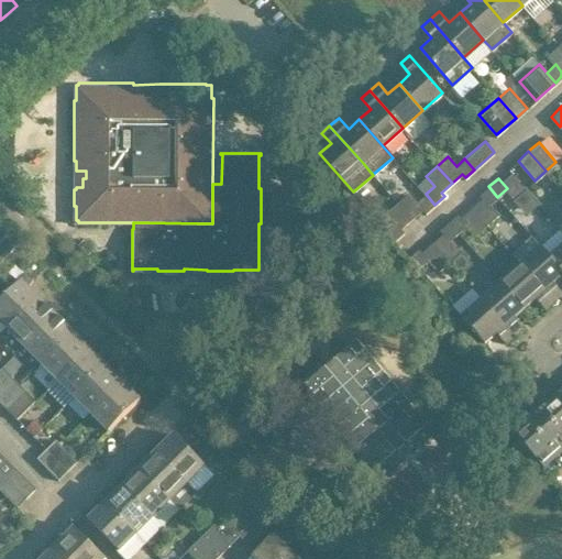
[(483,197),(472,207),(486,223),(497,215),(489,205),(497,197),(488,186),(480,194),(483,197)]
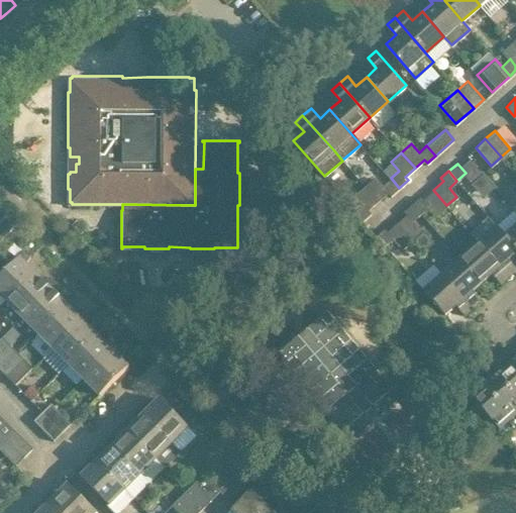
[(391,195),(399,188),(391,178),(383,185),(391,195)]
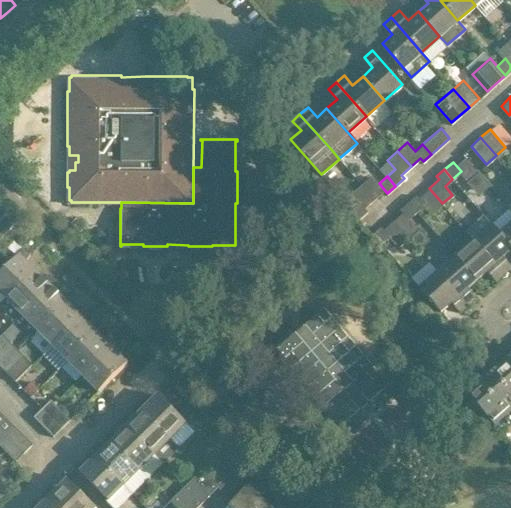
[(433,212),(442,203),(429,188),(419,196),(416,193),(408,201),(417,211),(425,203),(433,212)]
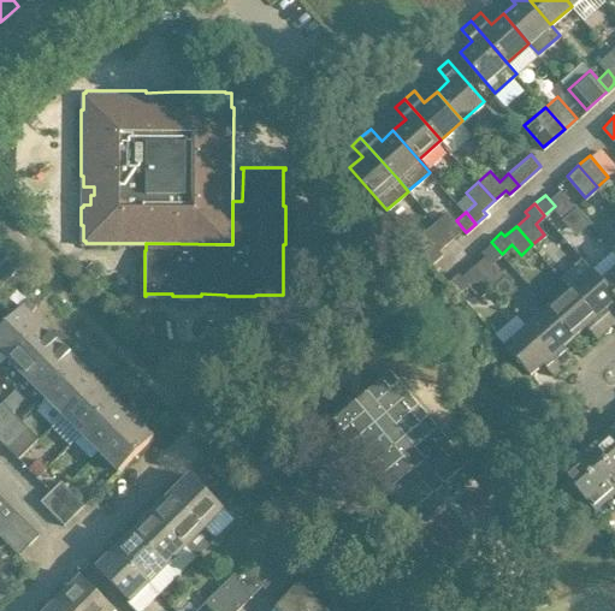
[(423,250),(432,261),(443,253),(432,241),(423,250)]
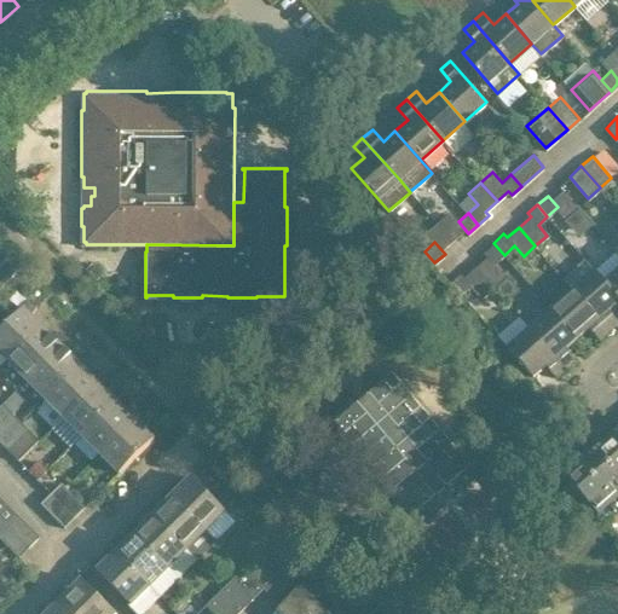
[(487,255),(474,266),(491,284),(503,273),(495,264),(504,255),(494,243),(484,252),(487,255)]
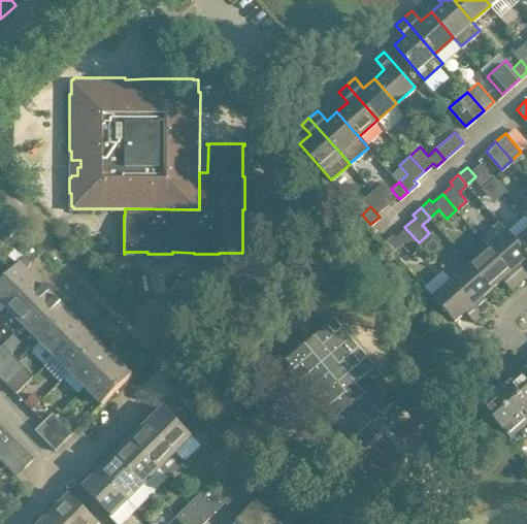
[(526,253),(526,214),(526,213),(507,229),(506,228),(506,229),(526,253)]
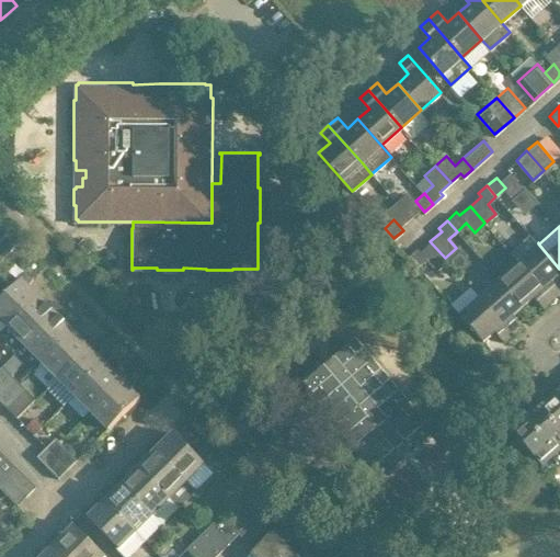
[(0,258),(16,242),(6,230),(0,236),(0,258)]
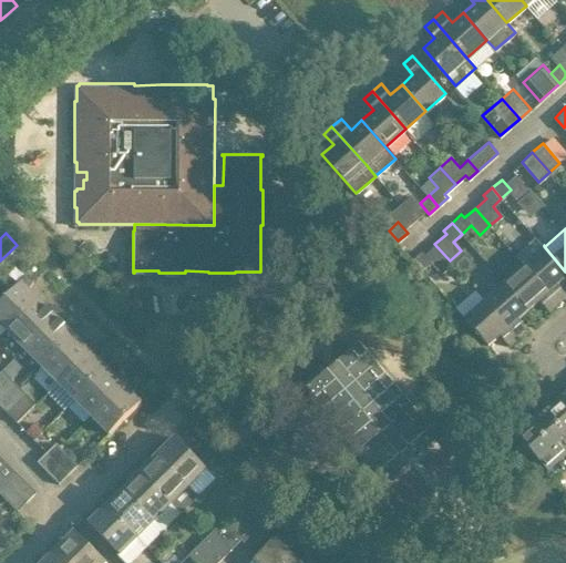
[(440,270),(450,260),(434,244),(424,253),(422,249),(412,257),(422,268),(431,260),(440,270)]
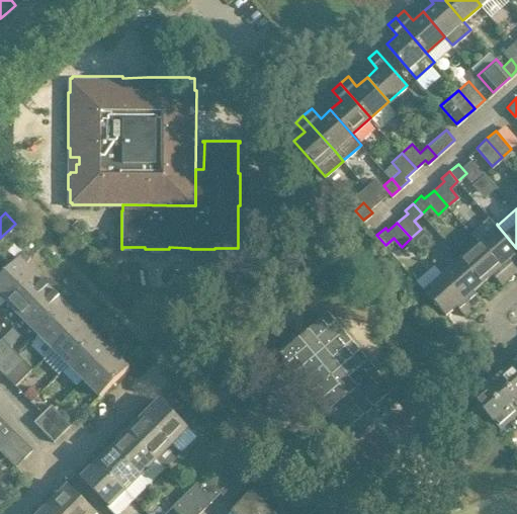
[(508,258),(516,250),(516,248),(497,225),(479,241),(508,275),(516,268),(508,258)]
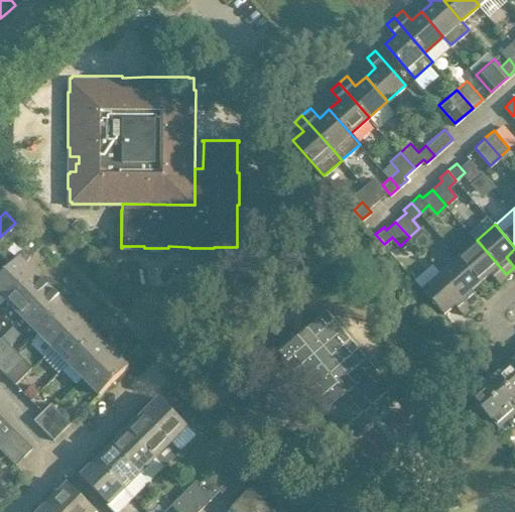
[(477,240),(459,255),(481,280),(491,271),(499,281),(506,274),(477,240)]
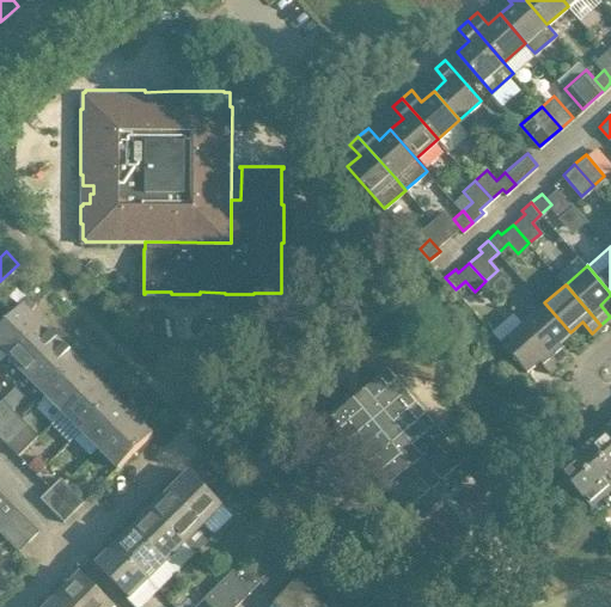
[(20,301),(22,302),(0,323),(0,347),(7,355),(41,320),(30,310),(35,301),(28,293),(20,301)]
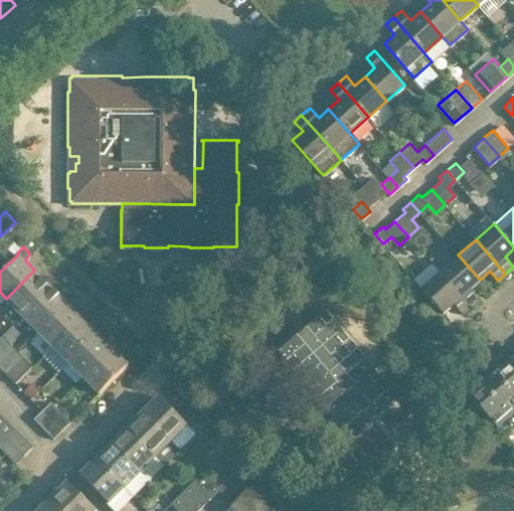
[(130,249),(129,274),(156,275),(157,250),(130,249)]
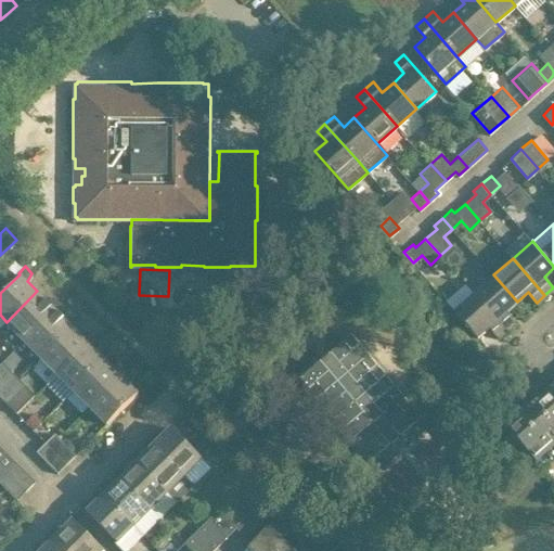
[(493,274),(474,292),(506,329),(515,321),(505,310),(517,302),(493,274)]
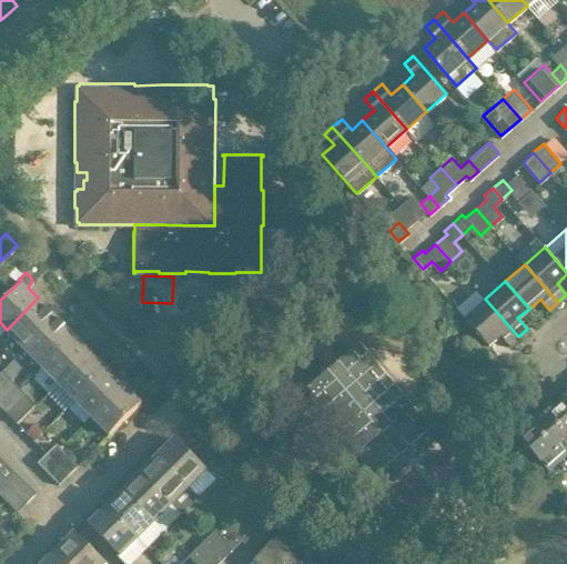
[(38,298),(7,330),(24,346),(61,309),(54,302),(47,306),(38,298)]
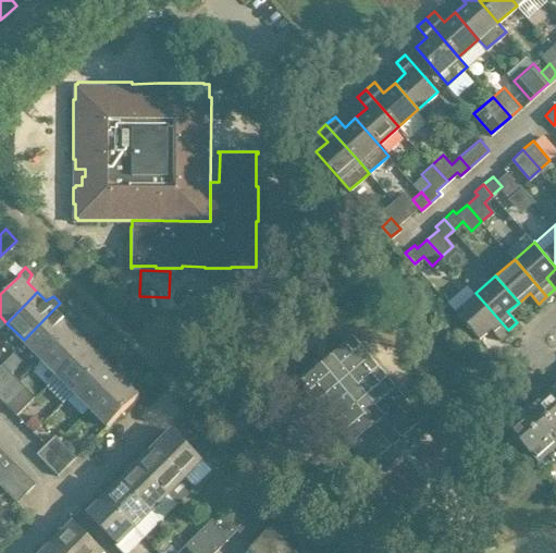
[(499,338),(508,330),(476,293),(456,310),(479,336),(491,327),(499,338)]
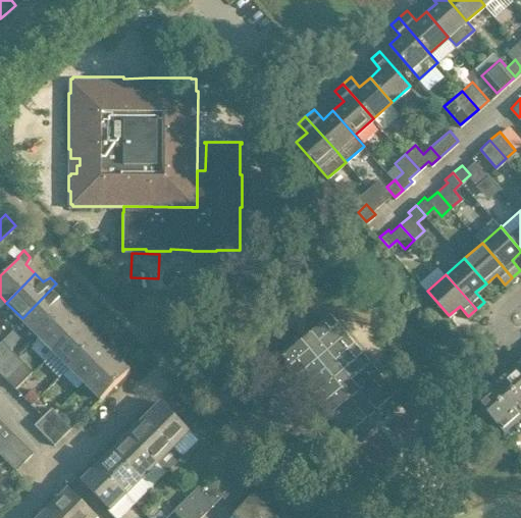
[(62,290),(56,283),(22,318),(38,333),(66,305),(58,297),(62,290)]
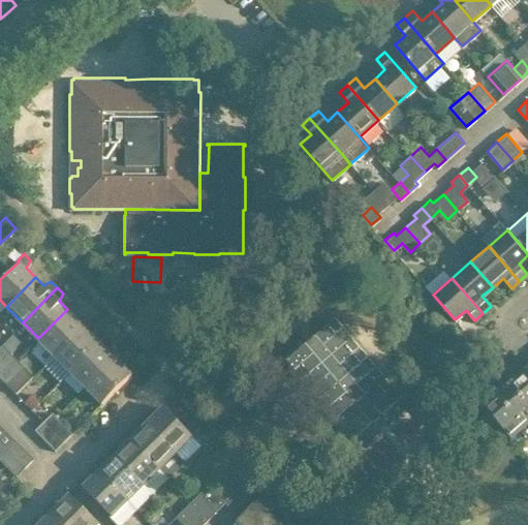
[(156,292),(149,301),(160,311),(167,304),(156,292)]
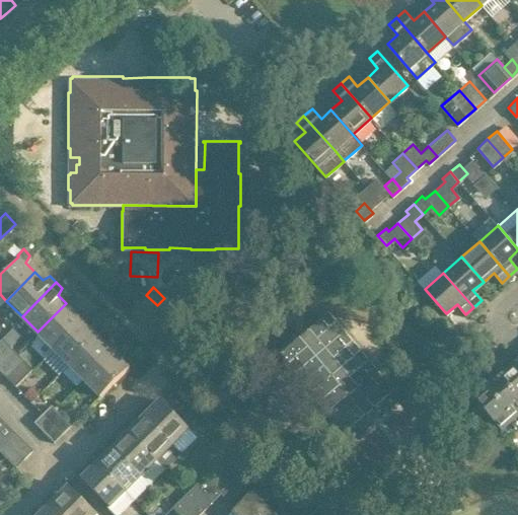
[(177,298),(185,305),(196,294),(188,287),(177,298)]
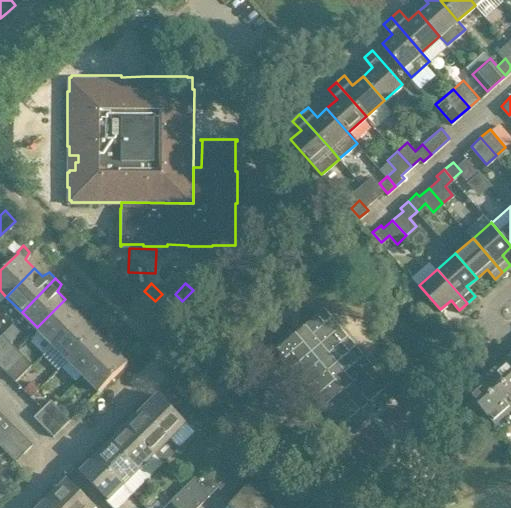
[(51,342),(85,309),(80,303),(73,306),(65,299),(37,327),(51,342)]
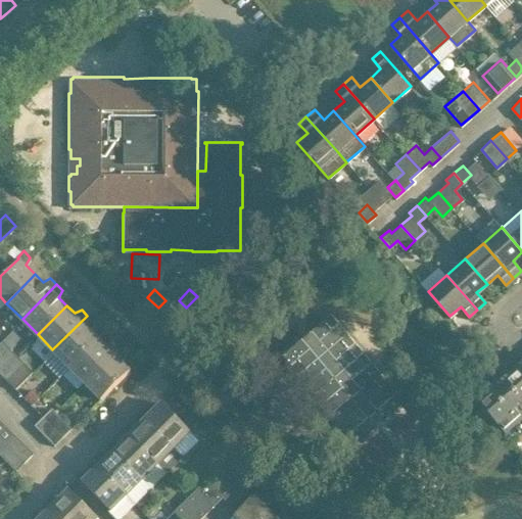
[(94,322),(87,316),(52,349),(68,366),(97,336),(90,329),(94,322)]
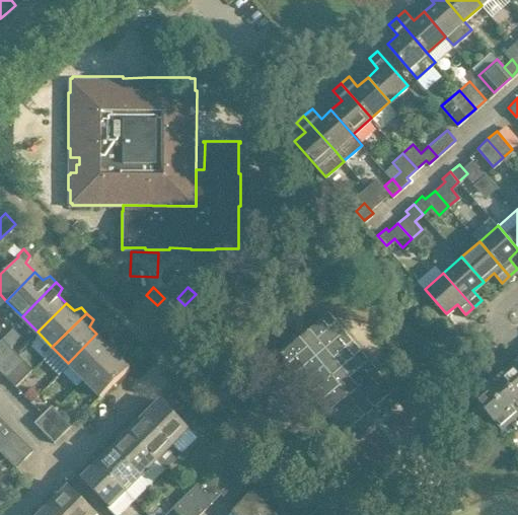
[(68,363),(83,378),(118,344),(112,338),(104,342),(96,334),(68,363)]
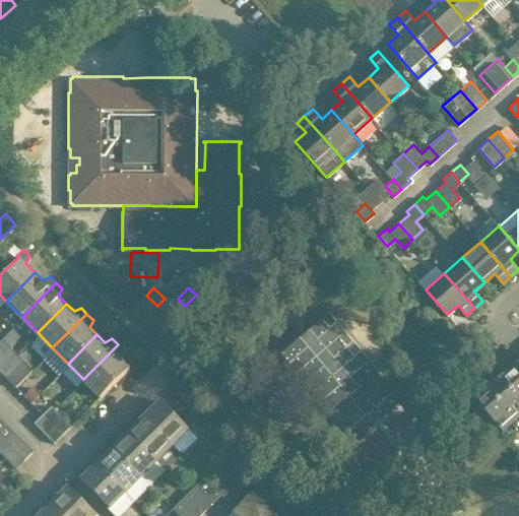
[(2,337),(0,338),(0,359),(12,347),(2,337)]
